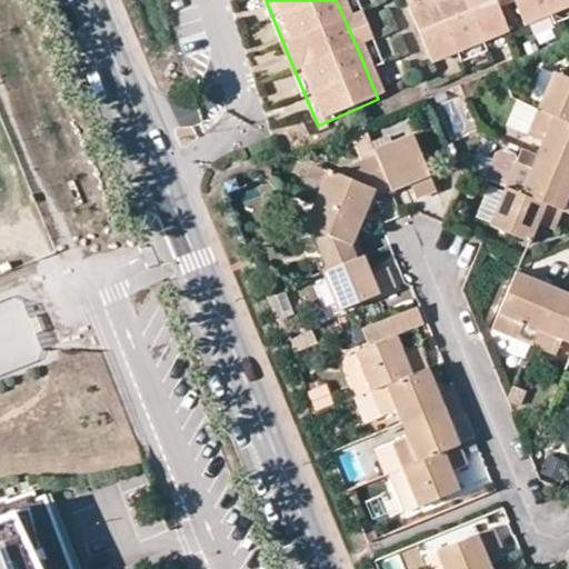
[(422,0),(401,9),(425,69),(502,37),(493,13),(488,0),(487,0),(422,0)]
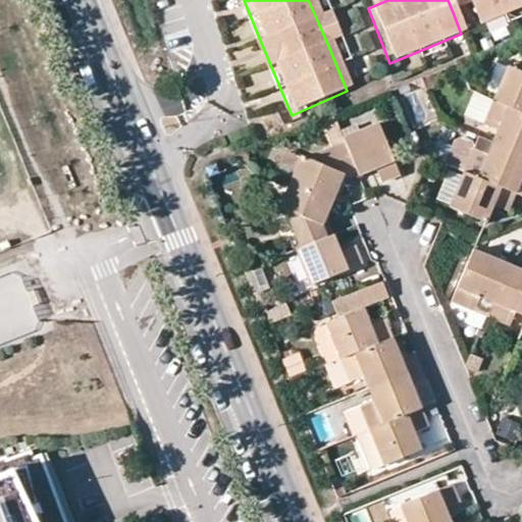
[(448,0),(453,12),(466,7),(463,0),(448,0)]
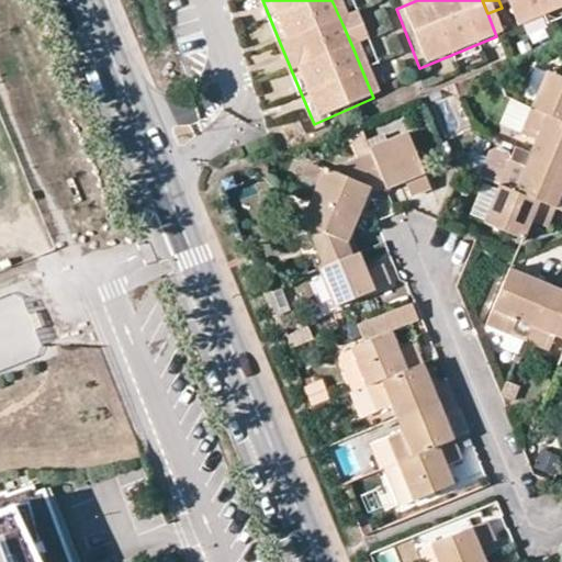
[(561,7),(561,0),(498,0),(502,8),(510,30),(561,7)]
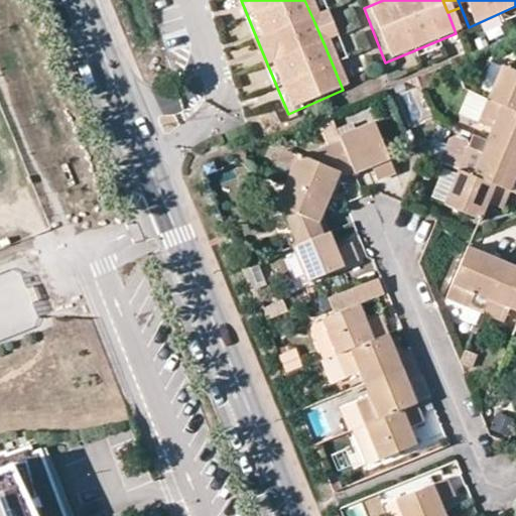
[(325,17),(314,22),(325,45),(335,40),(325,17)]
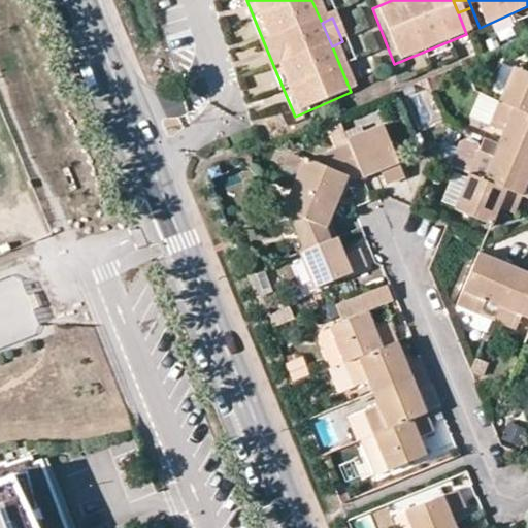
[(508,18),(493,23),(500,40),(515,35),(508,18)]
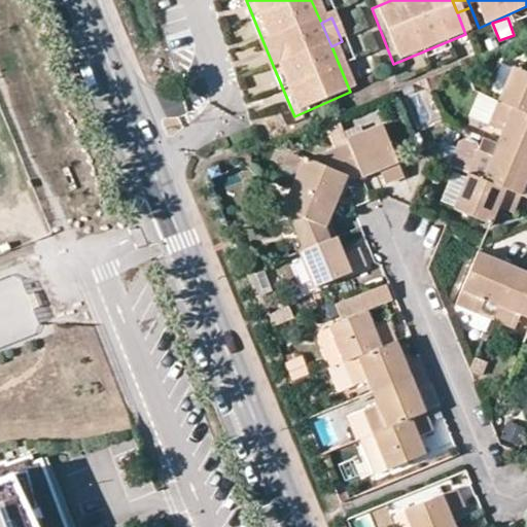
[(264,75),(275,70),(265,45),(253,50),(264,75)]
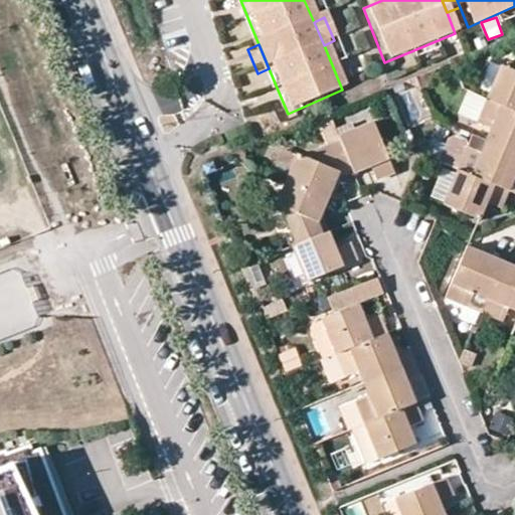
[(514,110),(514,69),(504,65),(489,100),(514,110)]
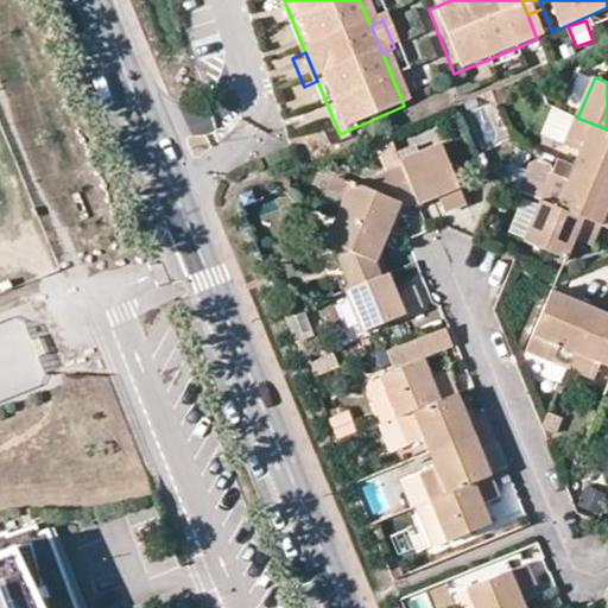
[(565,145),(583,152),(577,166),(607,178),(607,130),(577,118),(565,145)]
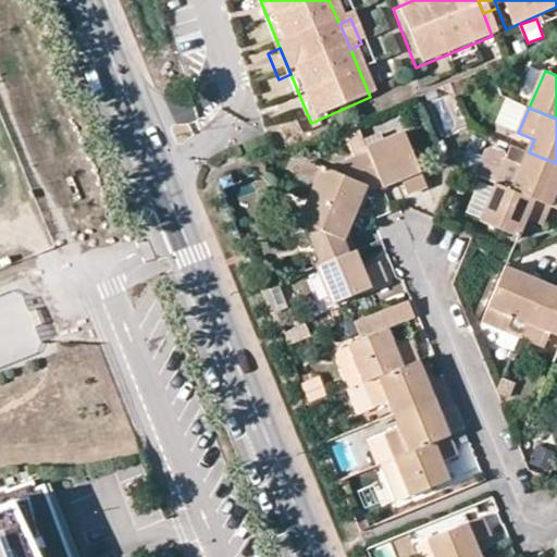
[(292,119),(274,127),(282,144),(300,135),(292,119)]
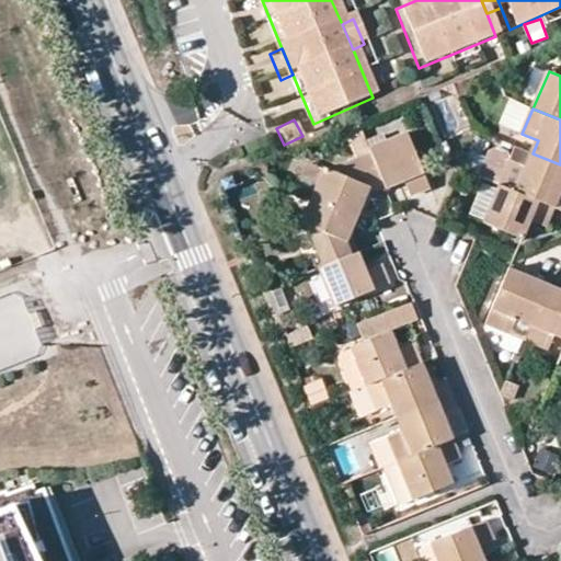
[(368,138),(364,126),(345,134),(350,146),(368,138)]
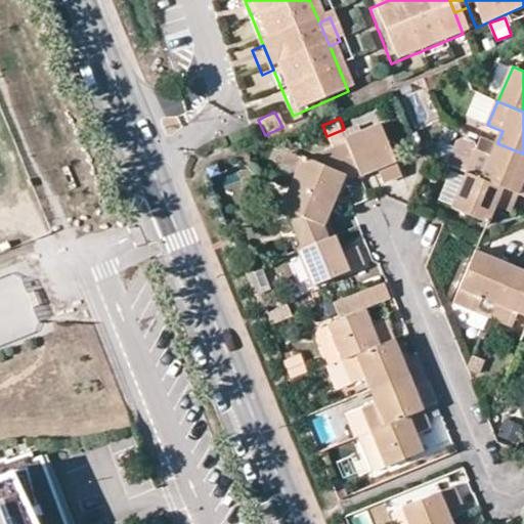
[(349,137),(350,142),(361,169),(363,174),(380,168),(386,181),(405,174),(384,123),(349,137)]
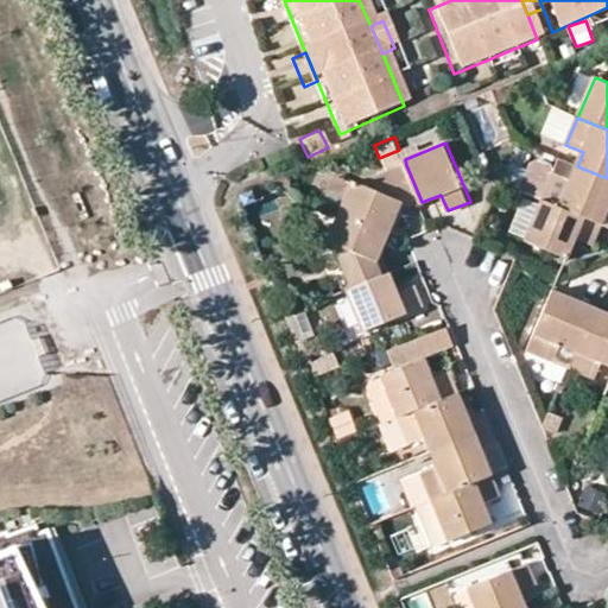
[(519,191),(543,201),(557,168),(540,159),(530,164),(519,191)]
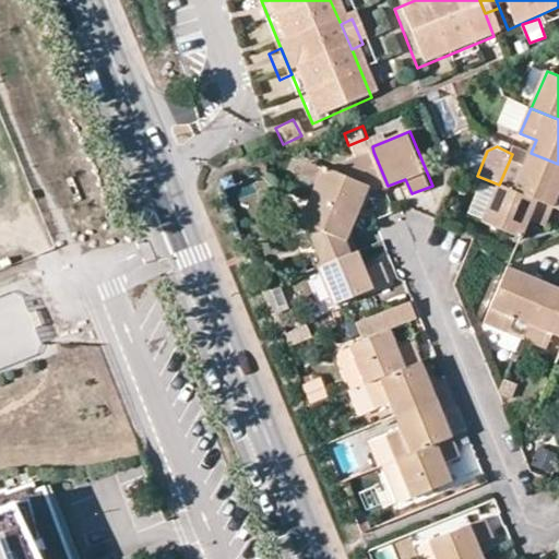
[(512,154),(499,185),(555,207),(558,195),(558,164),(531,153),(515,146),(512,154)]
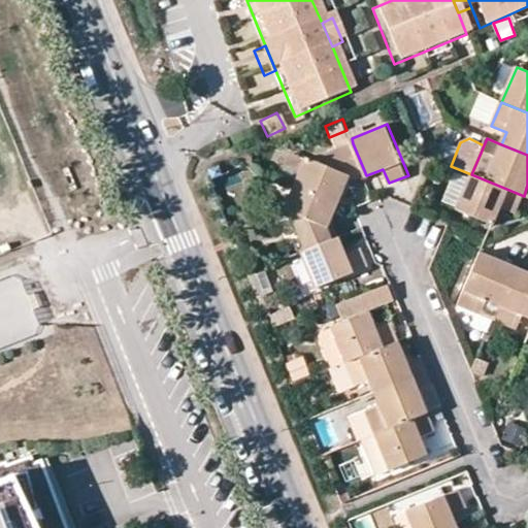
[(312,159),(306,157),(305,159),(295,183),(284,208),(293,212),(307,250),(332,240),(327,227),(330,226),(351,175),(364,170),(353,143),(312,159)]
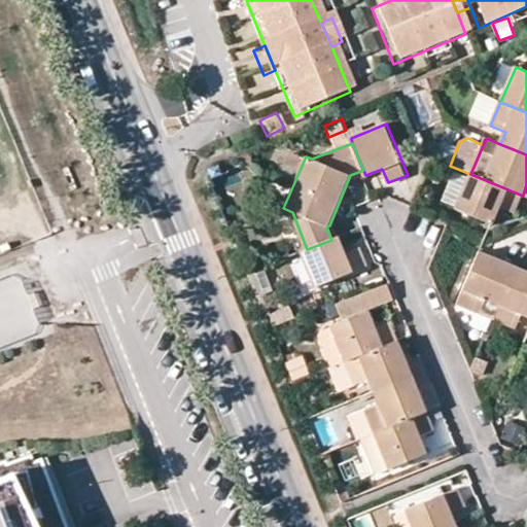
[(294,182),(305,159),(290,152),(281,177),(294,182)]
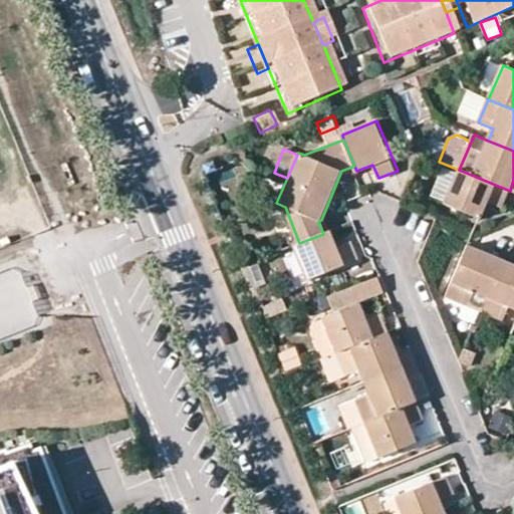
[(200,170),(204,179),(216,173),(213,165),(200,170)]
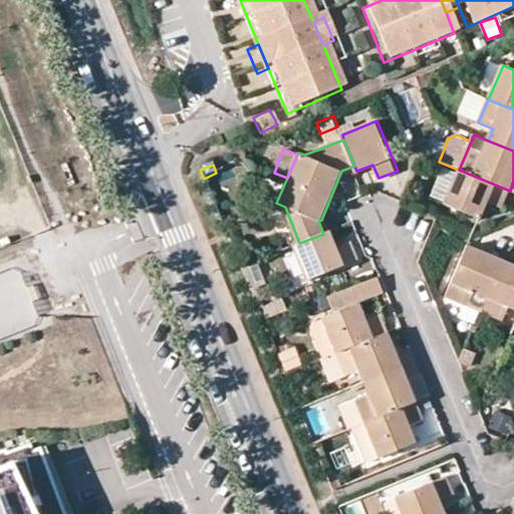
[(459,170),(444,203),(479,218),(487,201),(503,207),(510,191),(459,170)]
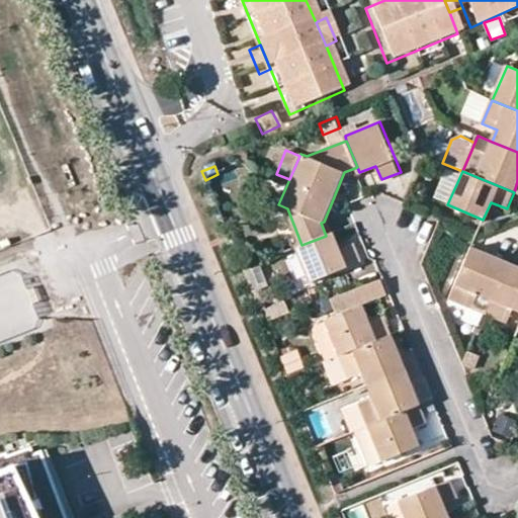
[(332,233),(326,236),(301,245),(295,248),(311,283),(362,263),(355,246),(339,251),(332,233)]
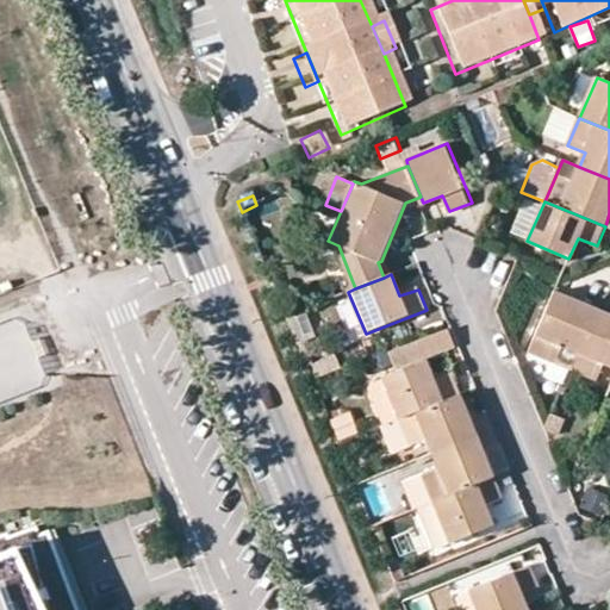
[(597,311),(554,293),(528,354),(570,372),(597,311)]
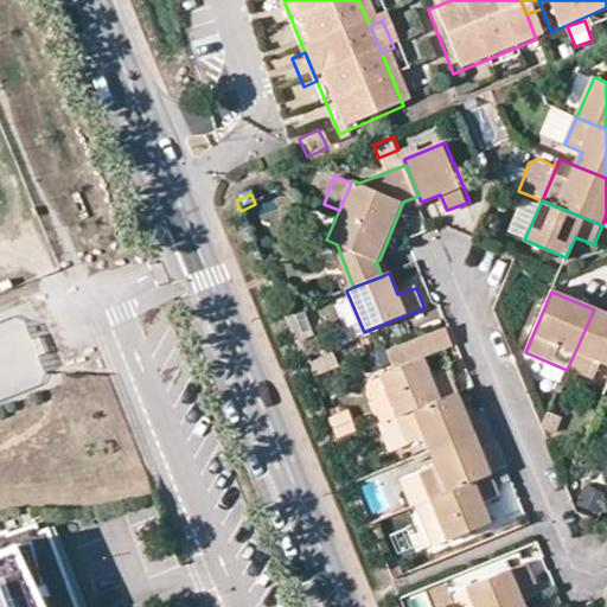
[(344,299),(334,304),(351,340),(360,336),(344,299)]
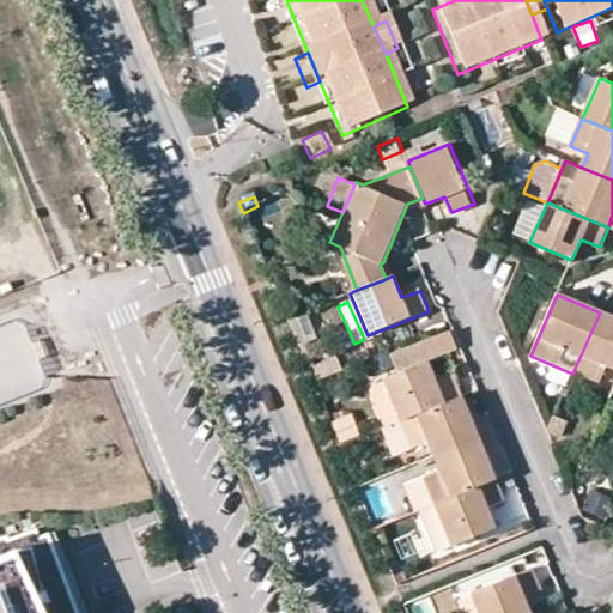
[(612,319),(600,313),(572,374),(600,384),(607,368),(612,369),(612,319)]
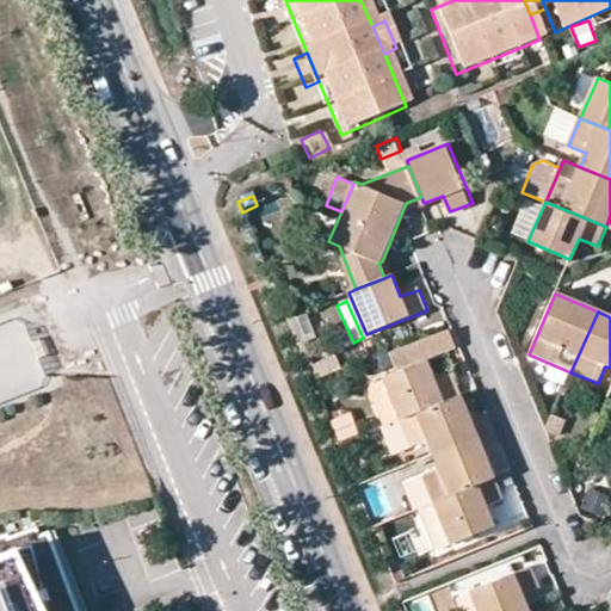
[(17,319),(0,323),(0,397),(41,383),(17,319)]
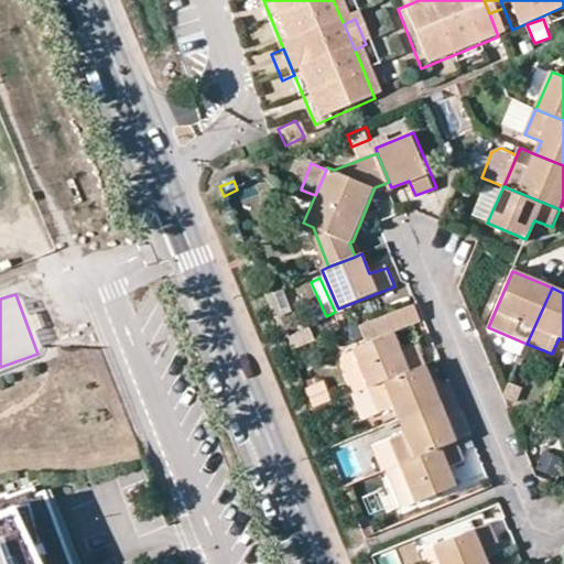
[(419,318),(413,307),(383,318),(388,332),(419,318)]
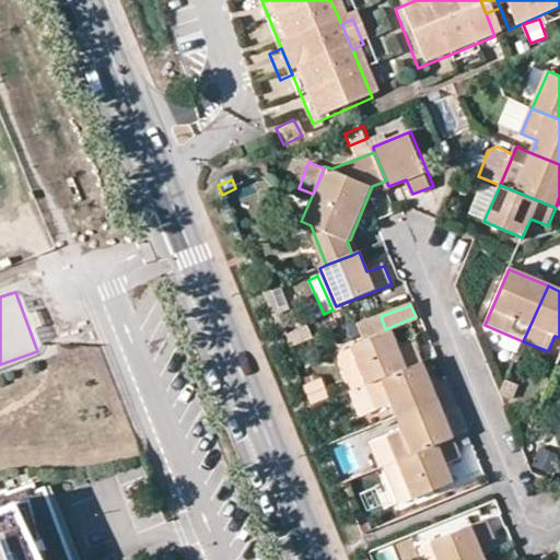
[(399,349),(392,331),(352,347),(368,386),(423,364),(415,343),(399,349)]
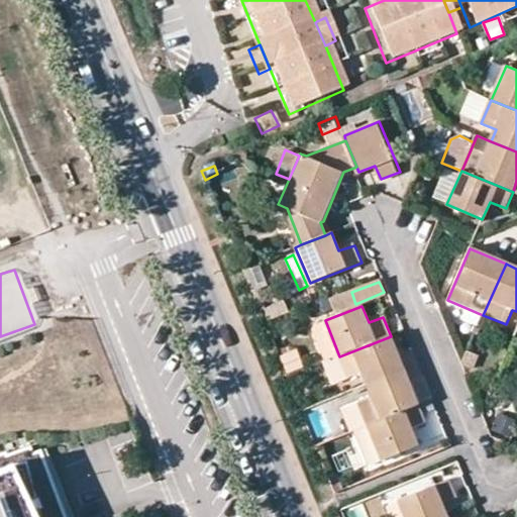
[(404,371),(391,336),(339,356),(348,379),(363,374),(368,385),(404,371)]
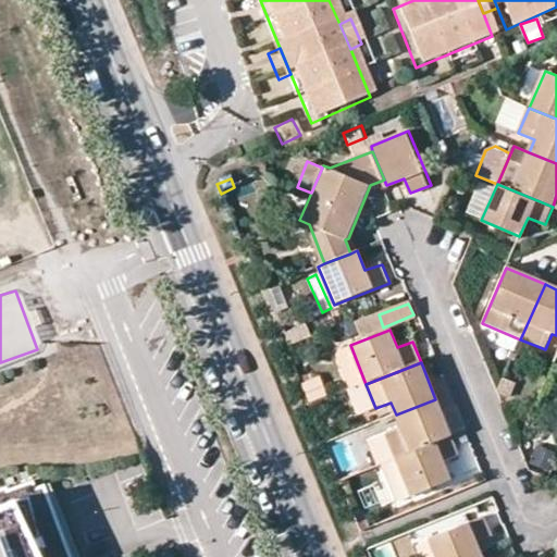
[(309,403),(327,395),(319,375),(300,382),(309,403)]
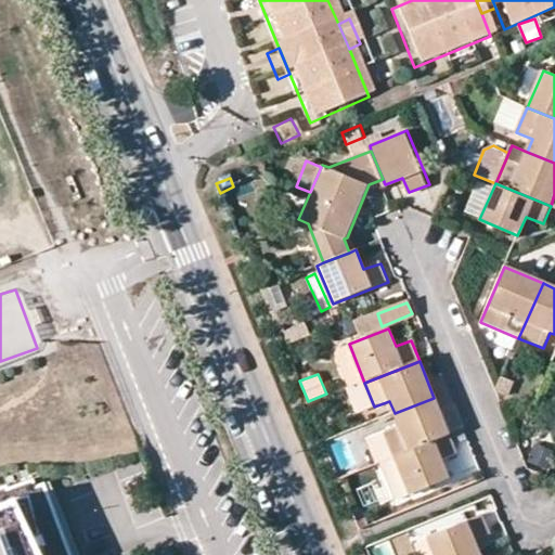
[(497,390),(508,396),(514,381),(503,376),(497,390)]
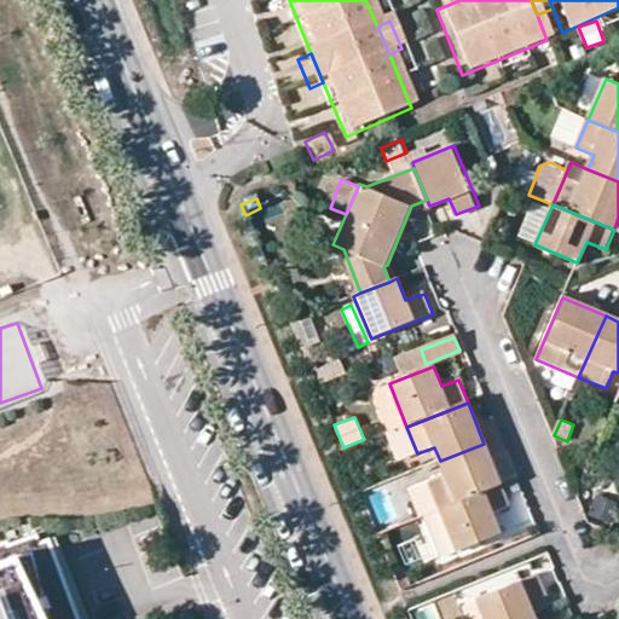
[(406,427),(389,435),(400,461),(417,453),(406,427)]
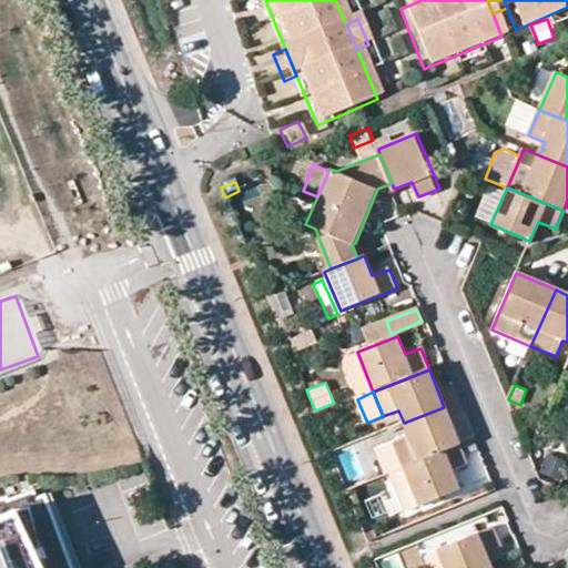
[(448,419),(444,407),(404,423),(409,437),(394,443),(404,468),(459,446),(448,419)]
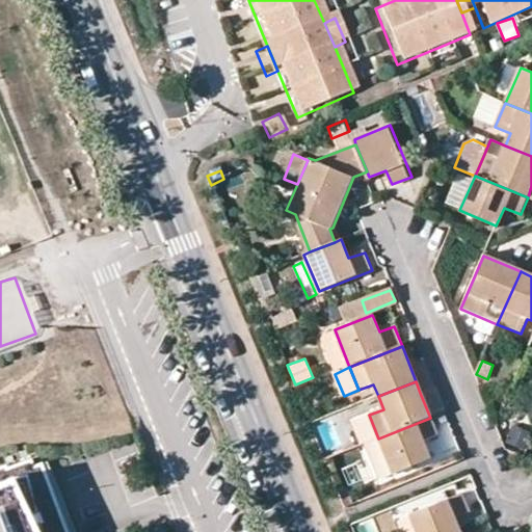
[(430,418),(446,410),(435,387),(420,393),(430,418)]
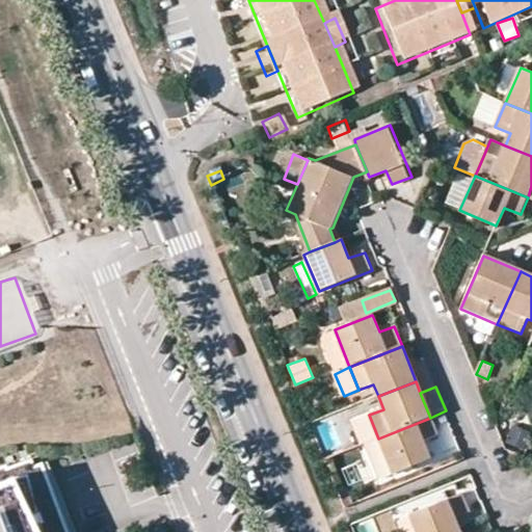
[(369,415),(353,421),(364,444),(378,439),(369,415)]
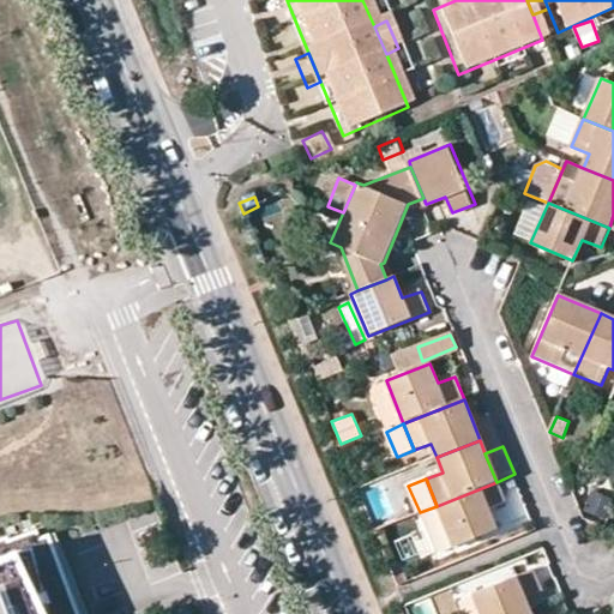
[(505,503),(497,482),(437,506),(453,547),(495,530),(488,510),(505,503)]
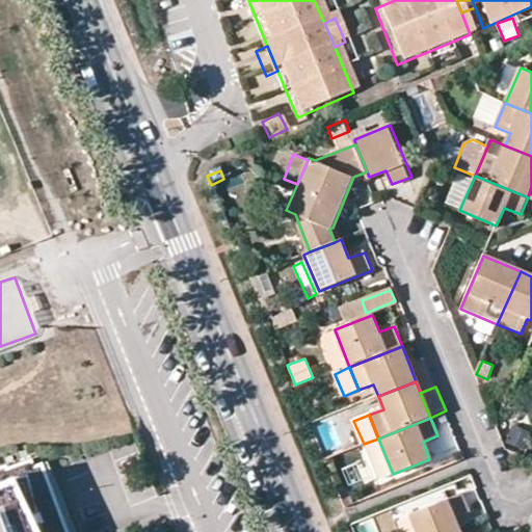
[(509,446),(527,448),(528,429),(510,428),(509,446)]
